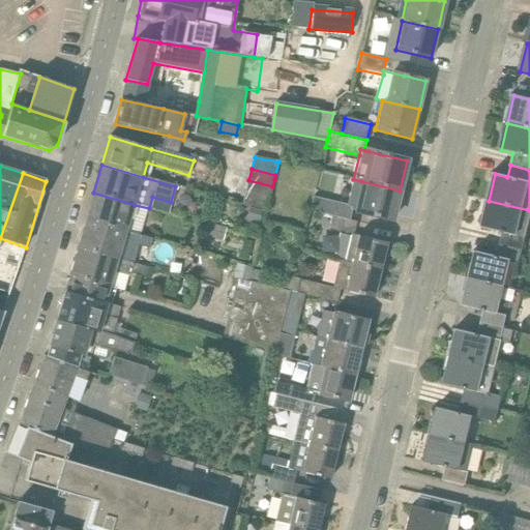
[(331,216),(350,222),(352,211),(392,222),(400,190),(361,181),(353,179),(347,206),(313,198),(310,211),(322,214),(331,216)]
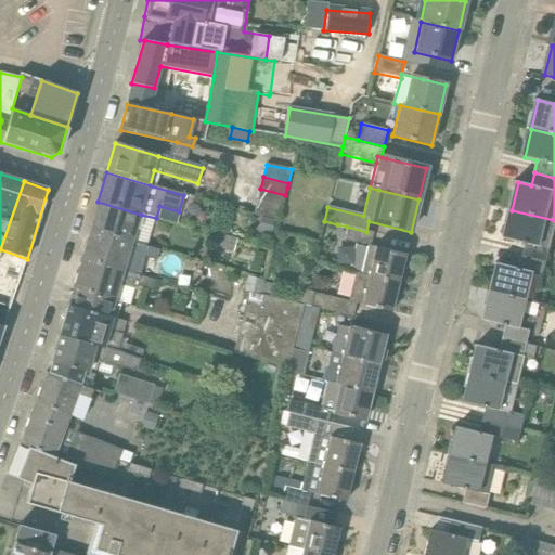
[(257,201),(283,207),(285,195),(260,189),(257,201)]
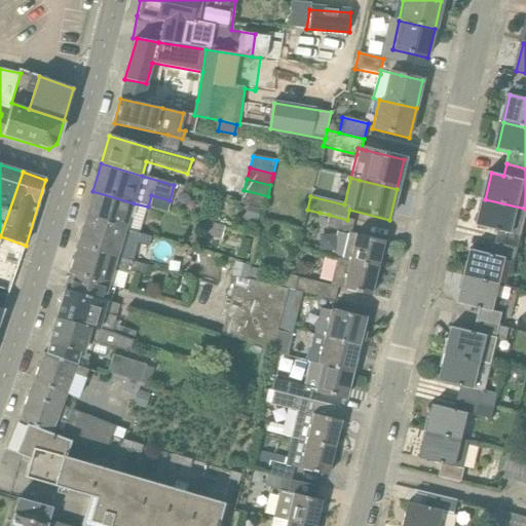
[(240,203),(264,210),(268,196),(243,190),(240,203)]
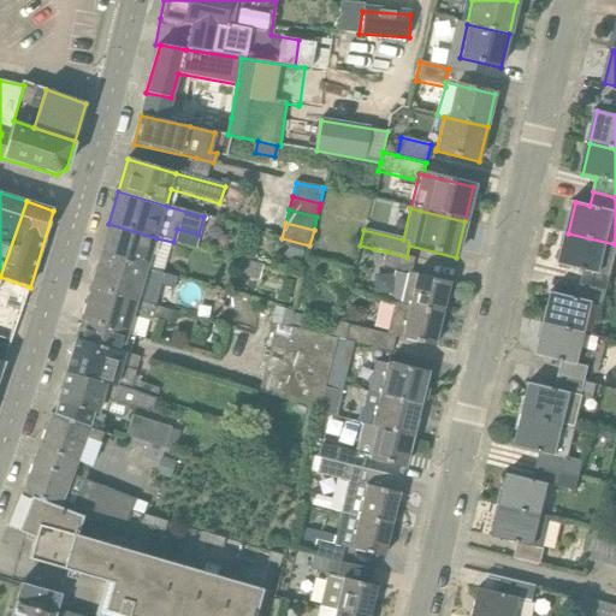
[(99,256),(147,271),(157,238),(108,224),(99,256)]
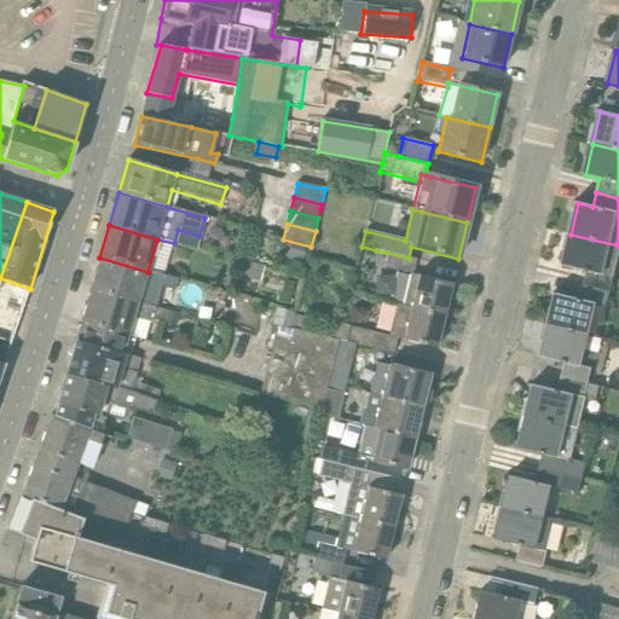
[(583,287),(609,293),(618,253),(618,246),(571,235),(563,267),(586,272),(583,287)]
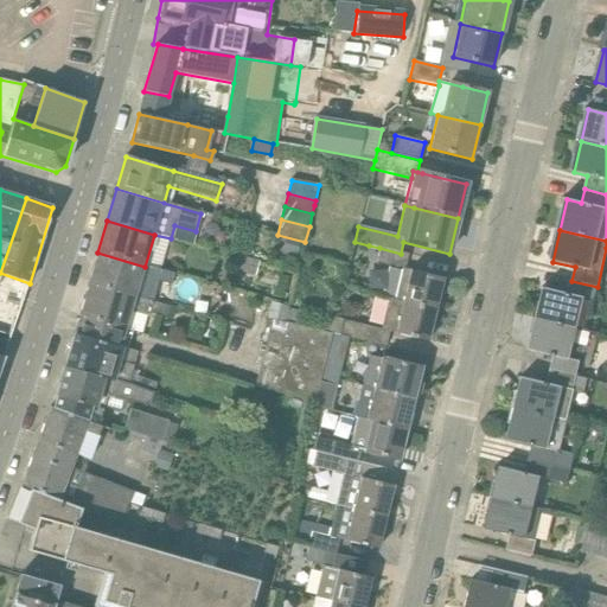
[(282,257),(296,261),(300,243),(286,240),(282,257)]
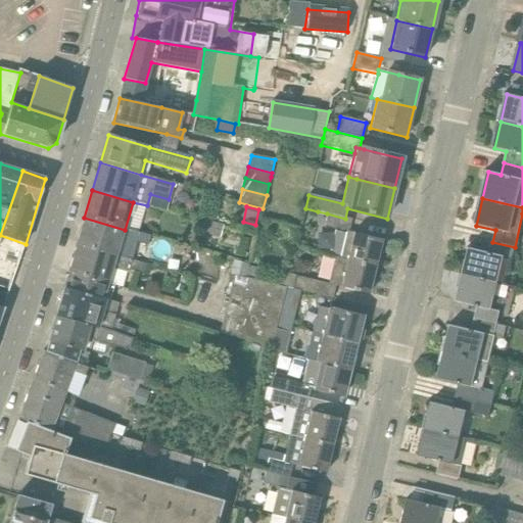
[(346,232),(348,233),(351,220),(345,219),(327,214),(325,227),(346,232)]
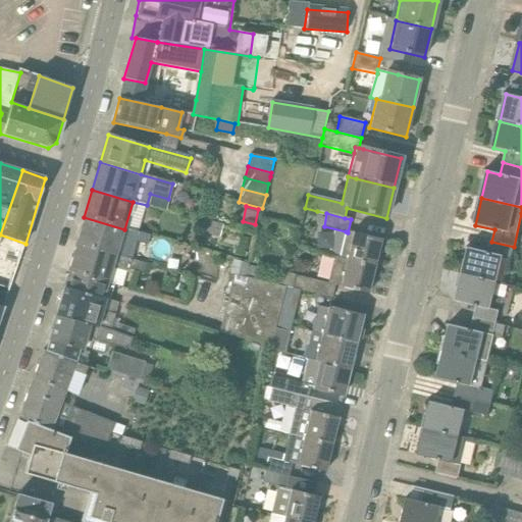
[(76,244),(117,256),(124,229),(84,217),(76,244)]
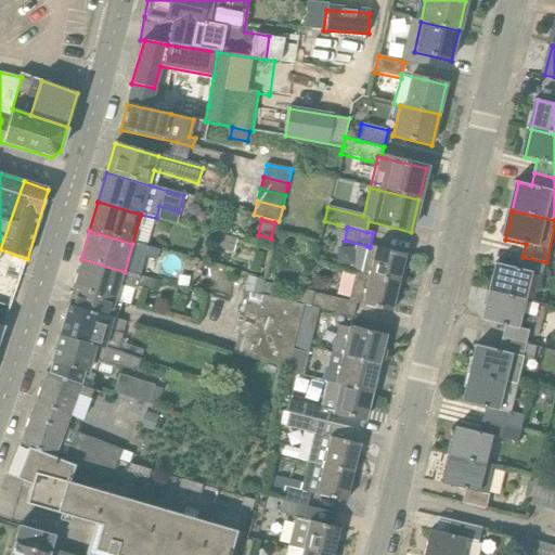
[(213,247),(231,253),(234,240),(216,234),(213,247)]
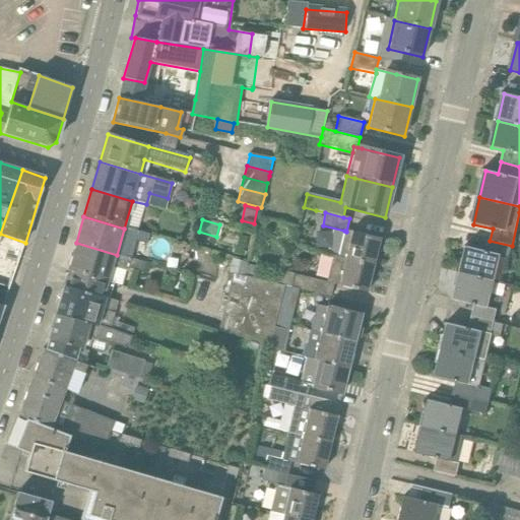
[(133,241),(146,245),(149,234),(136,230),(133,241)]
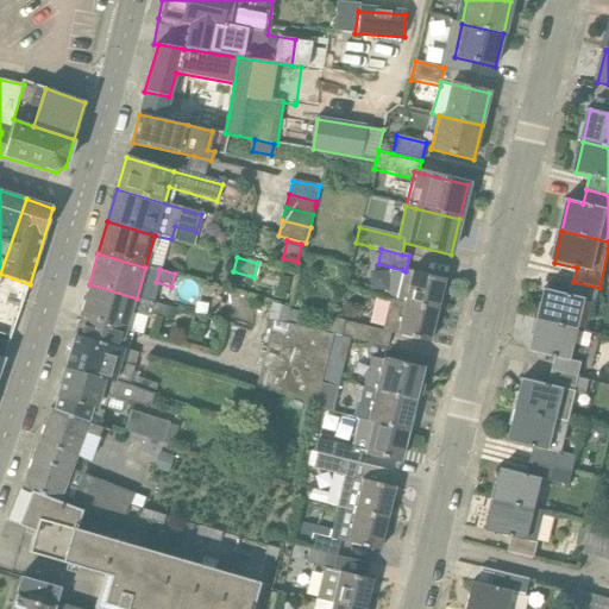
[(445,280),(406,271),(403,270),(396,301),(438,311),(445,280)]
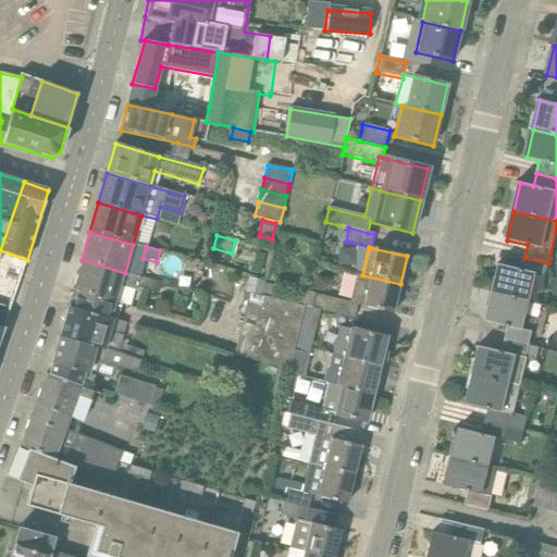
[(0,251),(0,281),(17,287),(27,260),(0,250),(0,251)]
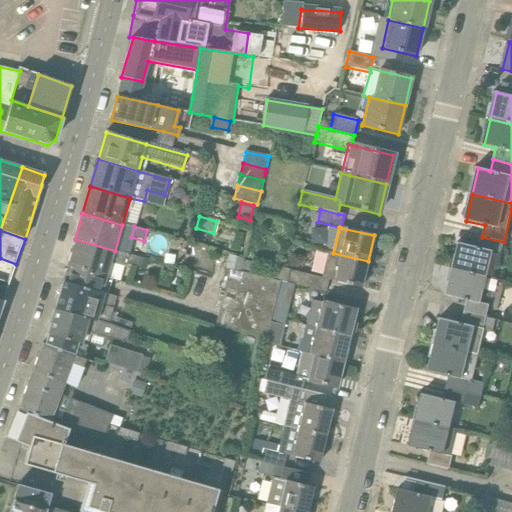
[(454,270),(487,278),(493,252),(501,254),(504,242),(482,237),(479,248),(460,244),(454,270)]
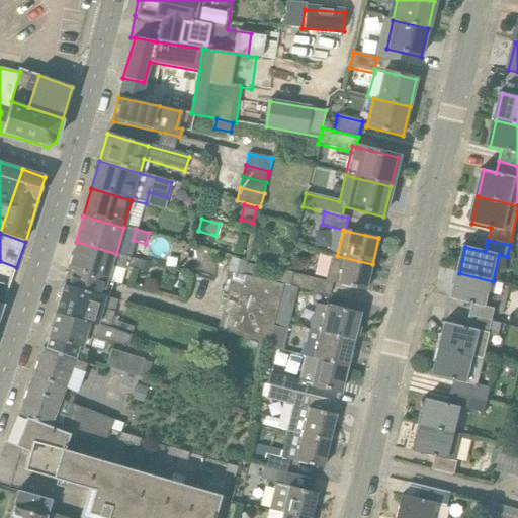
[(68,269),(108,281),(112,266),(124,270),(125,267),(139,271),(142,261),(116,254),(76,242),(68,269)]
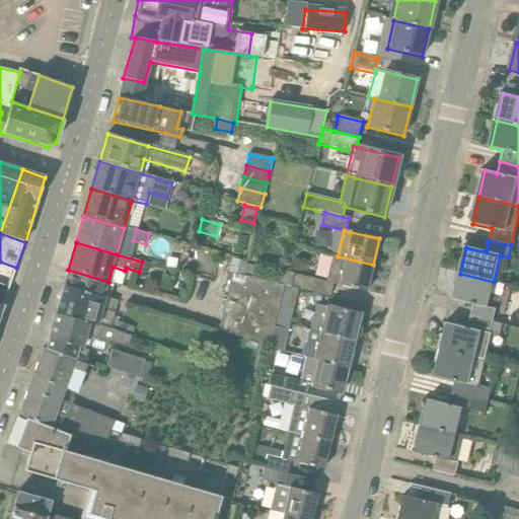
[(289,287),(298,290),(329,297),(331,285),(366,293),(373,265),(338,256),(332,255),(325,282),(292,274),(289,287)]
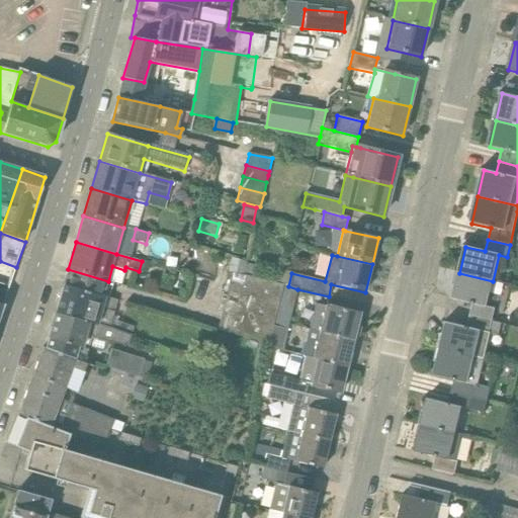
[(0,293),(6,296),(16,267),(0,261),(0,293)]
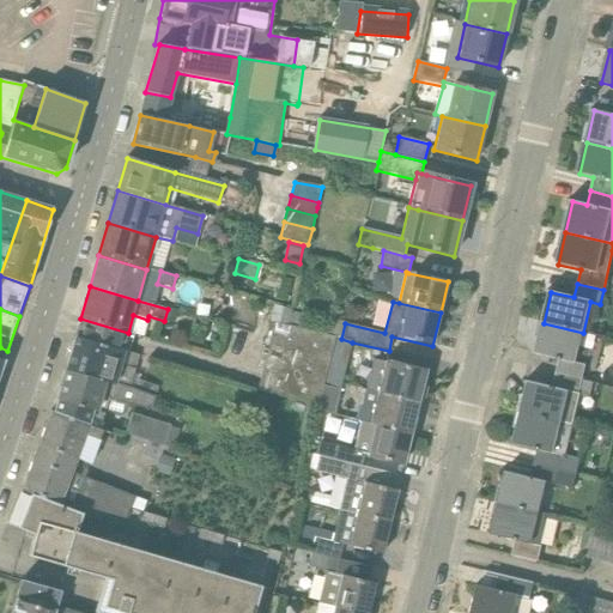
[(74,338),(122,351),(128,333),(80,319),(74,338)]
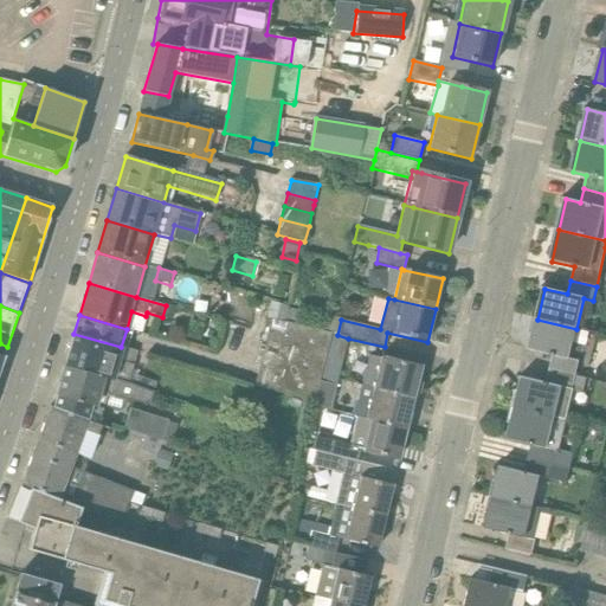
[(314,404),(321,375),(331,334),(271,318),(255,386),(314,404)]
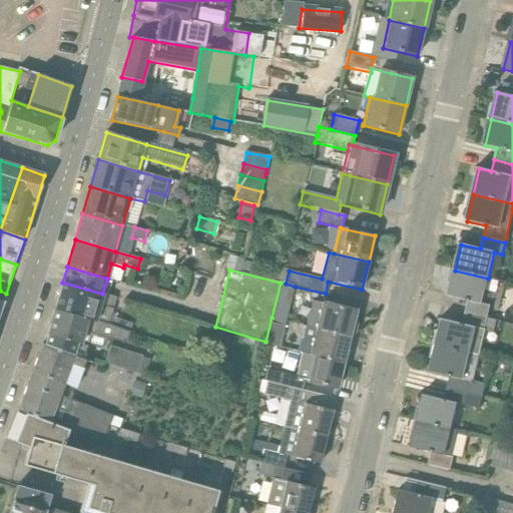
[(465,314),(487,318),(490,307),(481,305),(488,279),(455,271),(448,297),(468,302),(465,314)]
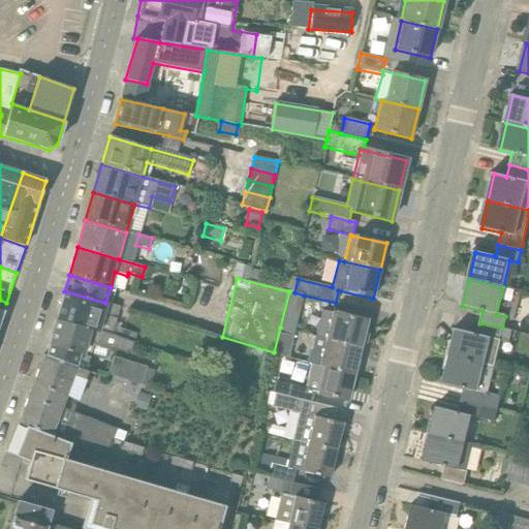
[(56,319),(113,336),(117,319),(104,315),(107,304),(105,303),(64,291),(56,319)]
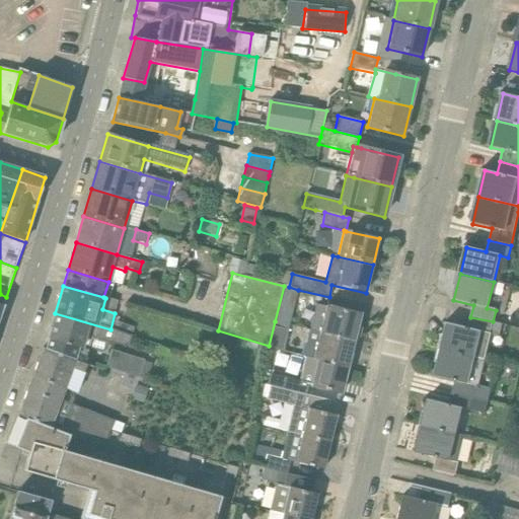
[(275,321),(289,325),(298,290),(289,287),(284,286),(275,321)]
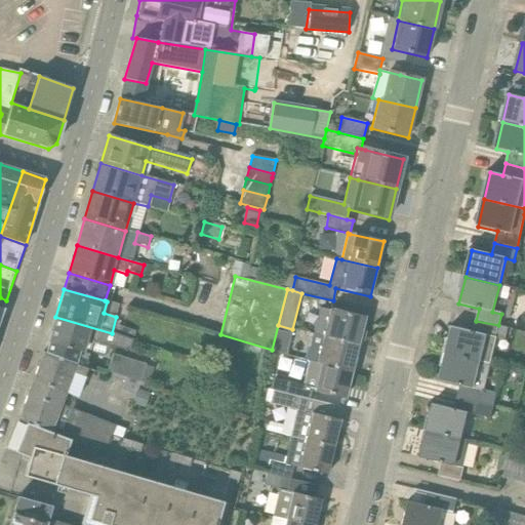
[(313,335),(358,346),(364,318),(330,310),(329,311),(319,309),(313,335)]
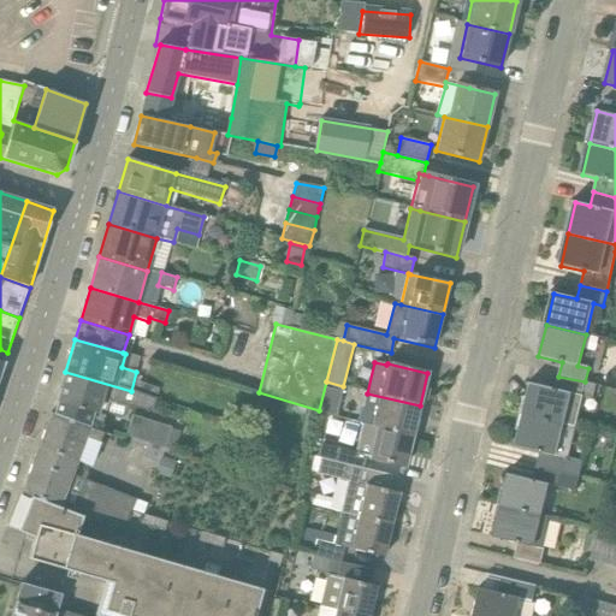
[(153,414),(157,400),(136,392),(131,391),(65,372),(55,402),(98,414),(102,401),(153,414)]
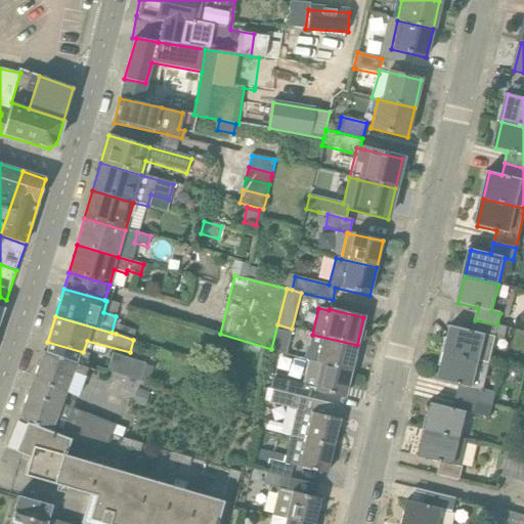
[(446,354),(489,364),(495,337),(494,337),(497,324),(475,320),(472,332),(452,326),(446,354)]
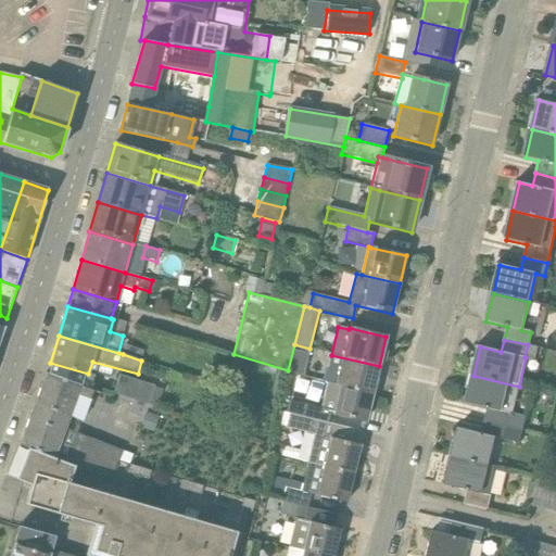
[(287,374),(303,377),(310,349),(294,344),(288,370),(287,374)]
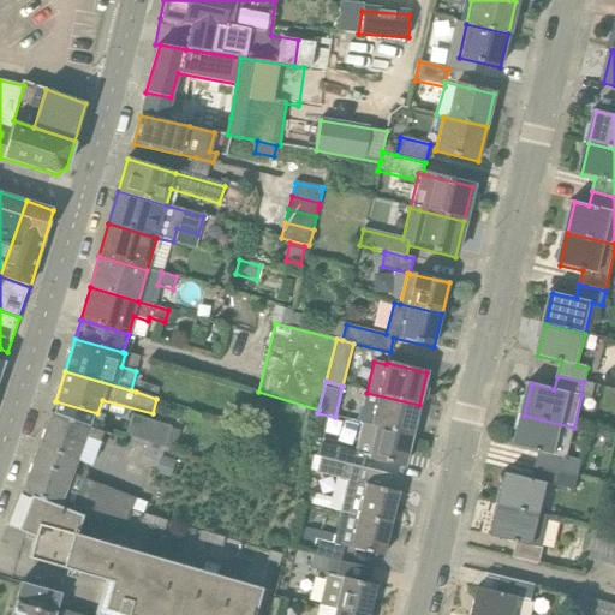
[(375,428),(412,435),(419,405),(366,393),(359,423),(371,425),(371,427),(375,428)]
